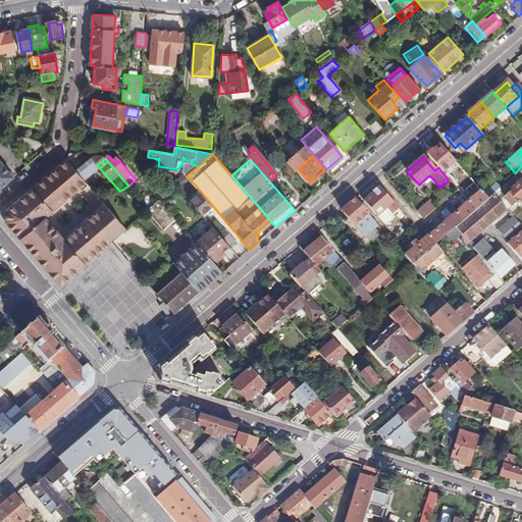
[(7,183),(13,177),(0,160),(0,179),(2,181),(5,179),(7,183)]
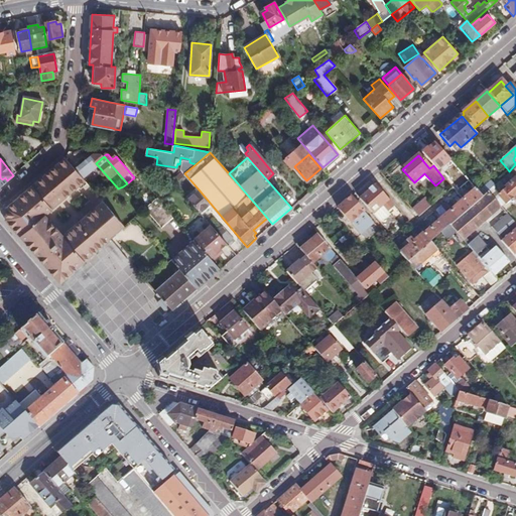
[(5,219),(20,237),(45,215),(86,179),(67,158),(6,208),(5,219)]
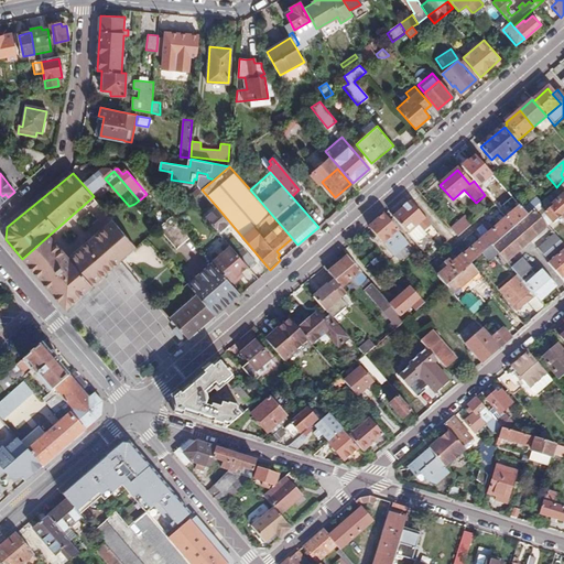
[(557,191),(559,190),(556,187),(554,184),(546,191),(552,196),(557,191)]
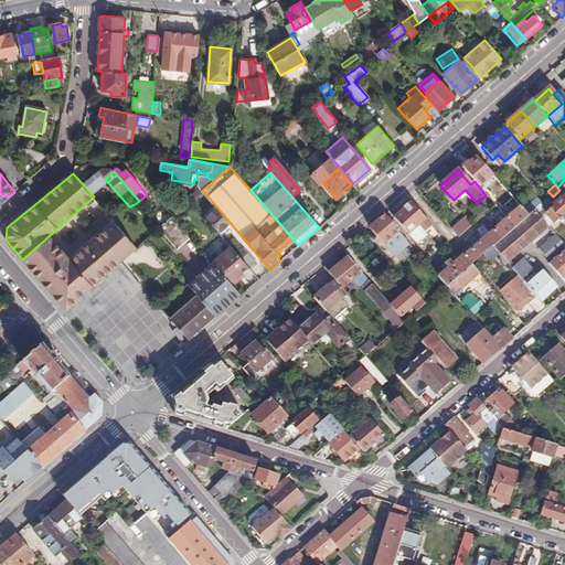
[(553,196),(543,204),(539,209),(553,224),(561,217),(564,222),(564,198),(558,191),(553,196)]
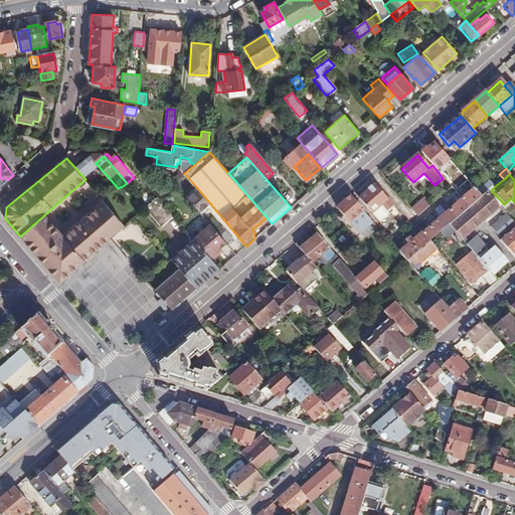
[(166,189),(156,177),(149,183),(153,189),(152,191),(157,197),(158,196),(166,189)]
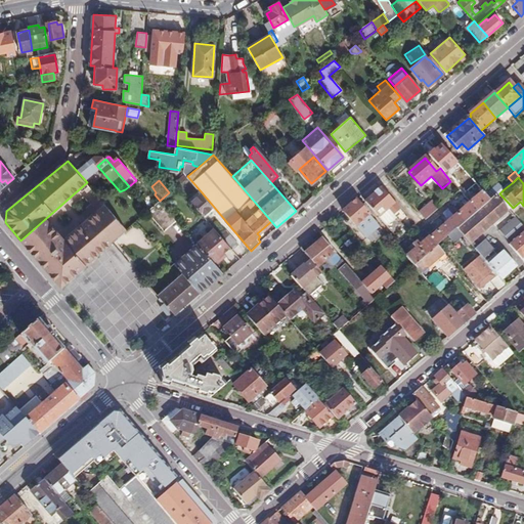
[(479,188),(472,180),(467,184),(475,192),(479,188)]
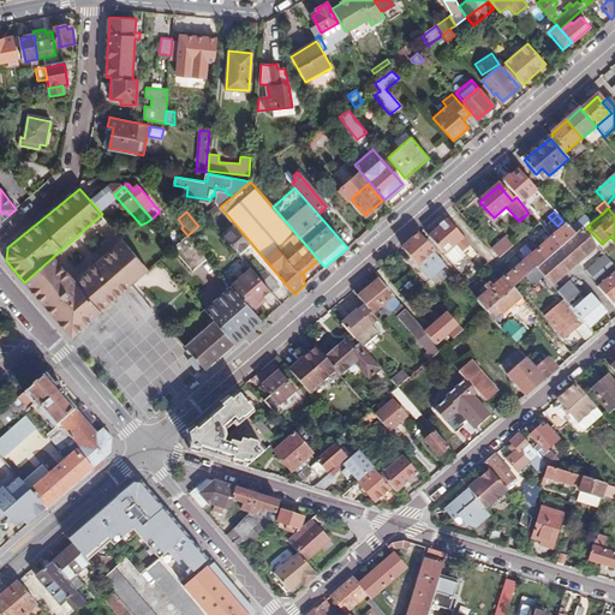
[(536,220),(539,225),(547,220),(542,214),(536,220)]
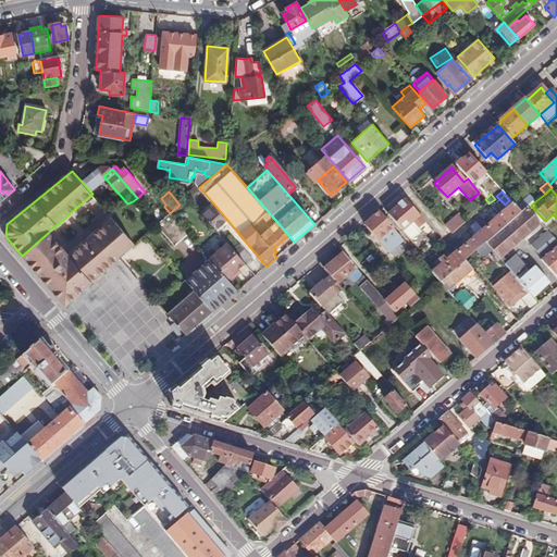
[(518,207),(523,212),(527,209),(531,206),(535,201),(531,196),(518,207)]
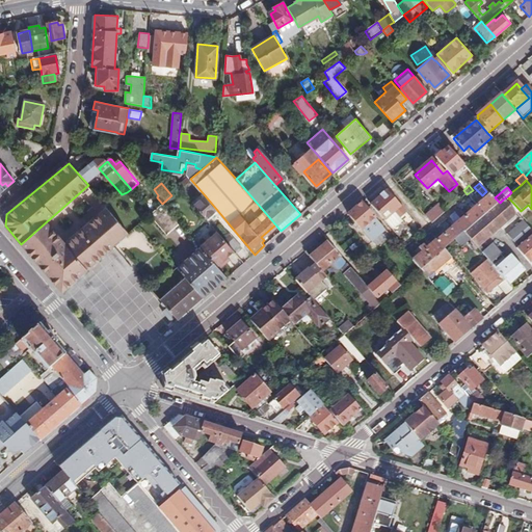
[(380,200),(372,207),(386,221),(394,214),(400,221),(408,215),(390,192),(388,194),(384,193),(381,196),(380,200)]
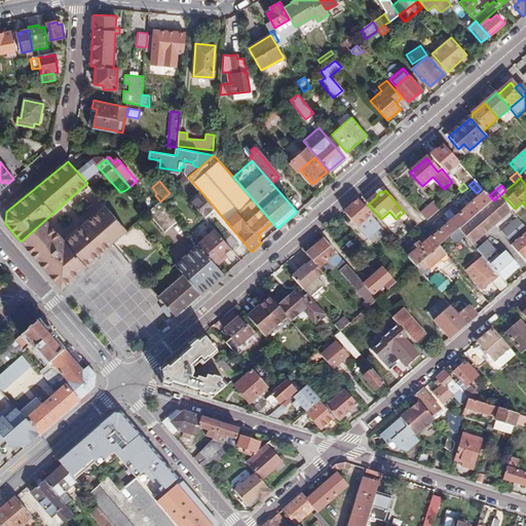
[(202,193),(192,201),(203,215),(214,207),(202,193)]
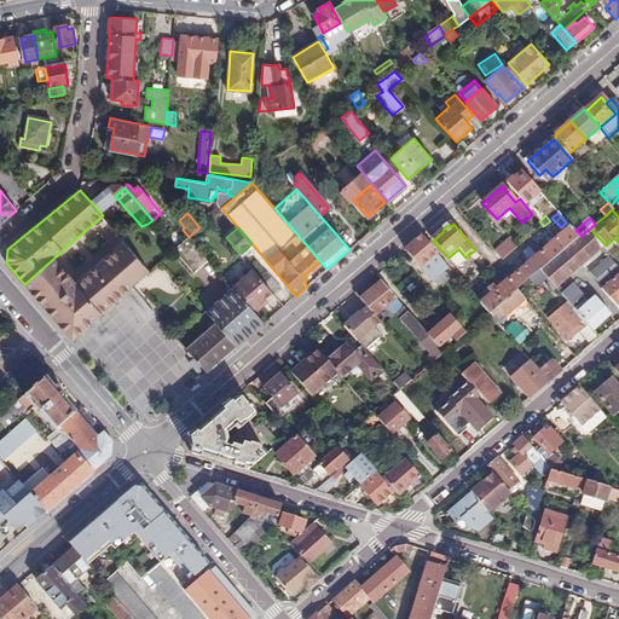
[(555,241),(565,250),(579,238),(571,229),(555,241)]
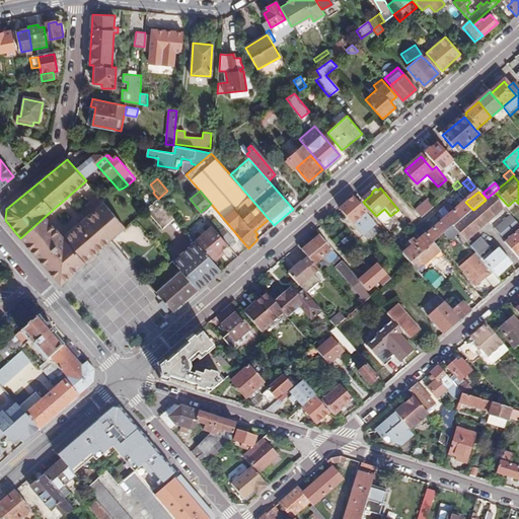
[(495,192),(491,195),(504,210),(508,206),(495,192)]
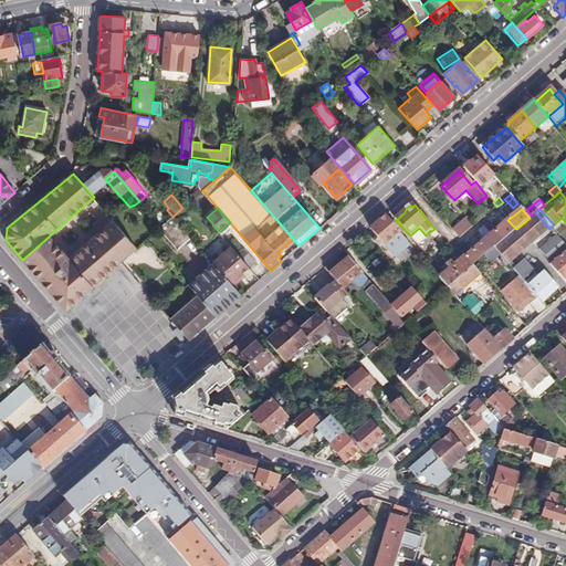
[(160,212),(153,218),(160,227),(167,221),(160,212)]
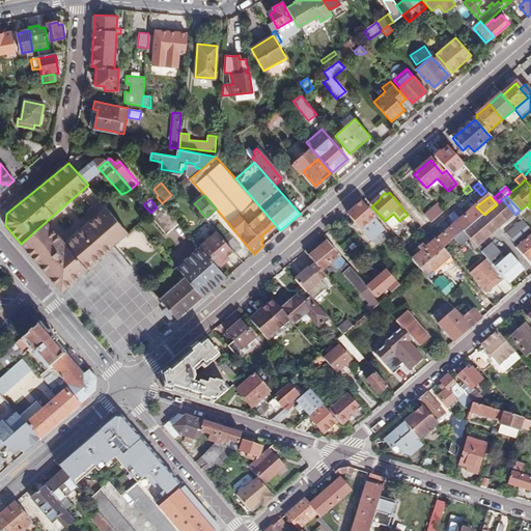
[(484,215),(472,226),(464,233),(476,248),(509,221),(516,229),(508,236),(519,249),(516,250),(530,267),(530,232),(515,215),(502,199),(499,202),(497,204),(484,215)]
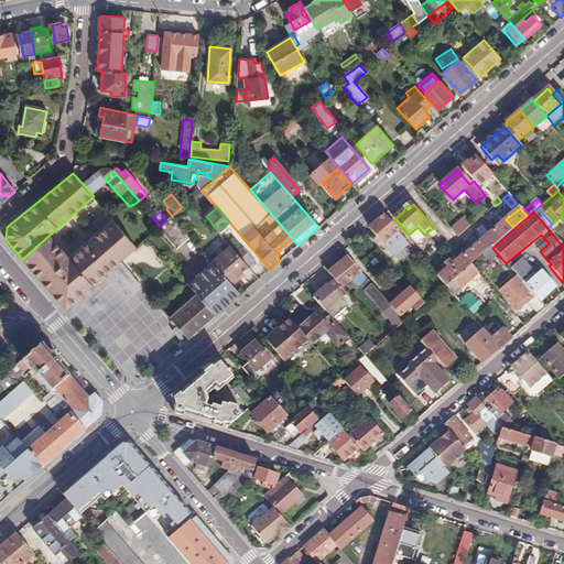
[(166,220),(160,226),(160,227),(177,248),(191,236),(173,215),(172,216),(166,220)]
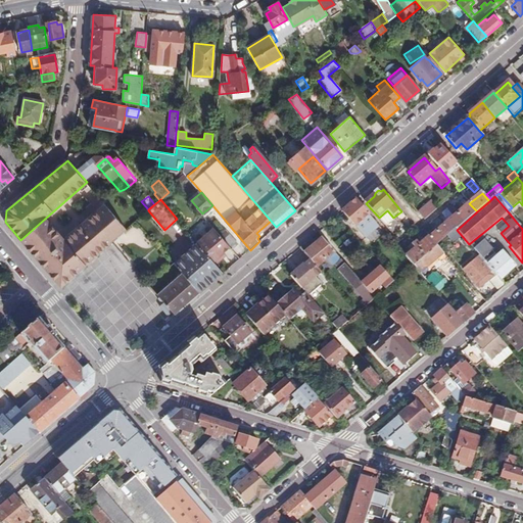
[(369,215),(357,200),(343,211),(361,232),(369,227),(363,221),(369,215)]
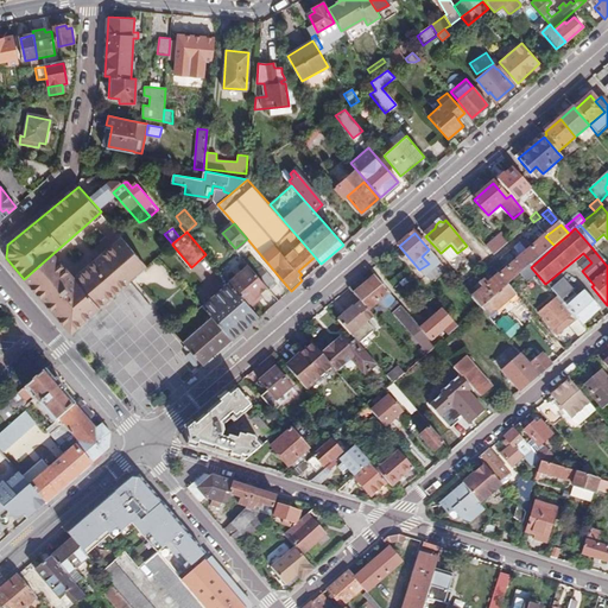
[(502,234),(486,247),(493,257),(510,242),(502,234)]
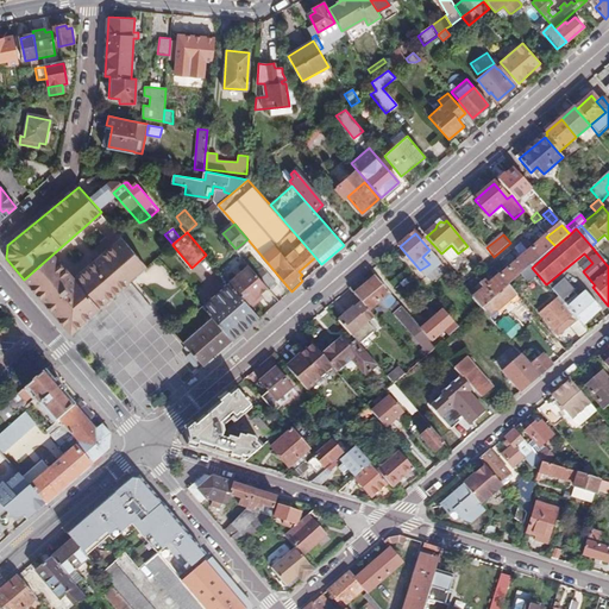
[(532,250),(541,259),(556,246),(546,237),(532,250)]
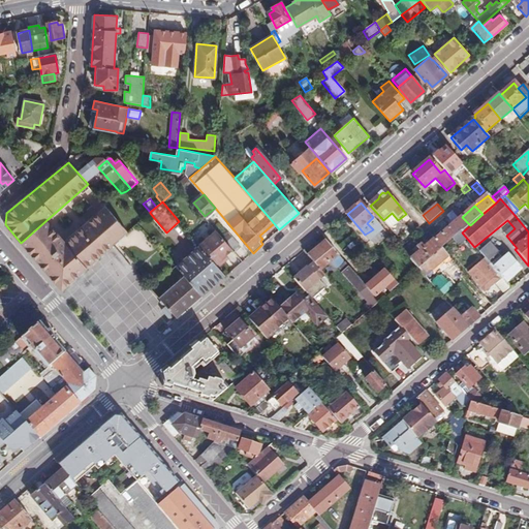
[(41,266),(62,289),(113,245),(128,231),(107,207),(67,243),(41,266)]
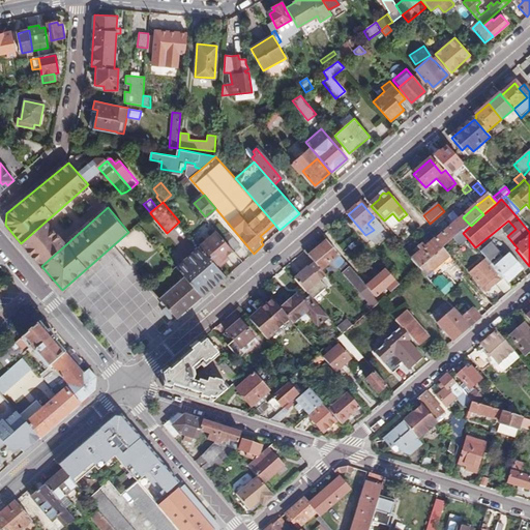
[(392,213),(384,221),(401,241),(410,233),(399,221),(392,213)]
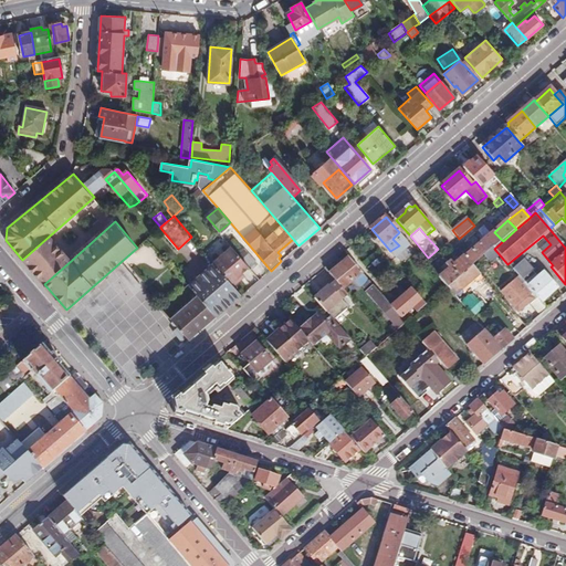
[(410,244),(399,232),(392,239),(399,245),(390,251),(396,258),(410,244)]
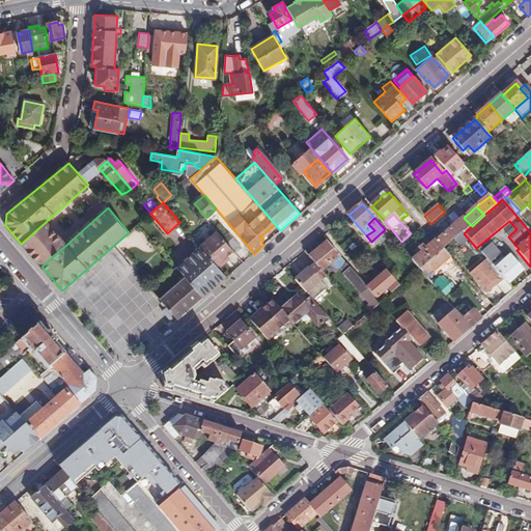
[(464,233),(472,226),(464,218),(450,229),(457,238),(464,233)]
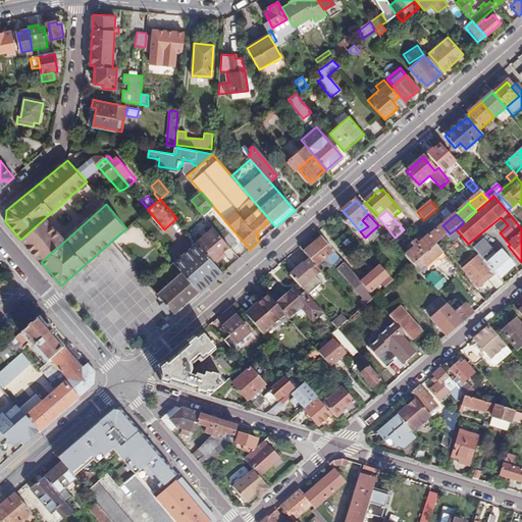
[(20,240),(41,262),(66,240),(65,239),(46,217),(20,240)]
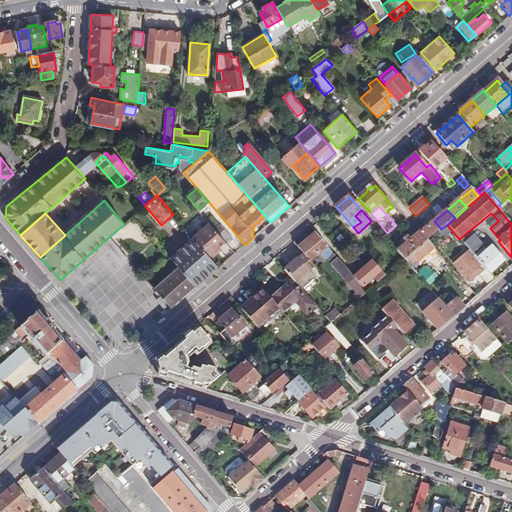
[(441,229),(434,221),(420,233),(428,241),(441,229)]
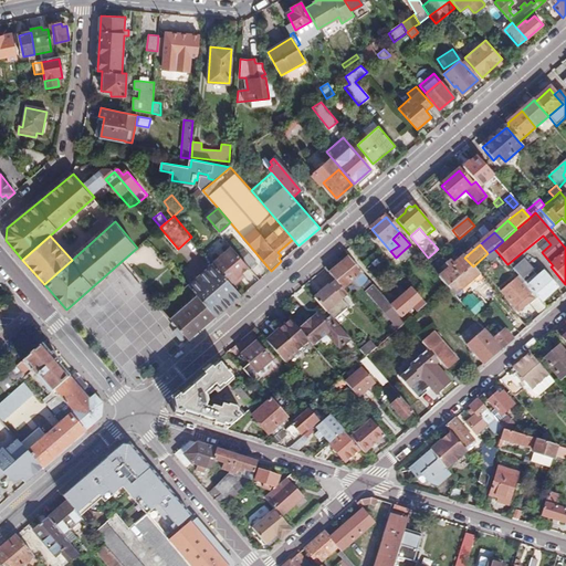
[(239,275),(249,266),(231,245),(213,262),(213,263),(232,284),(241,278),(239,275)]
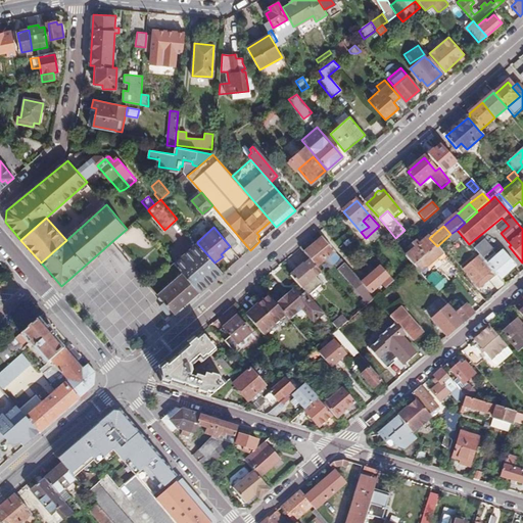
[(229,234),(225,238),(234,247),(238,244),(229,234)]
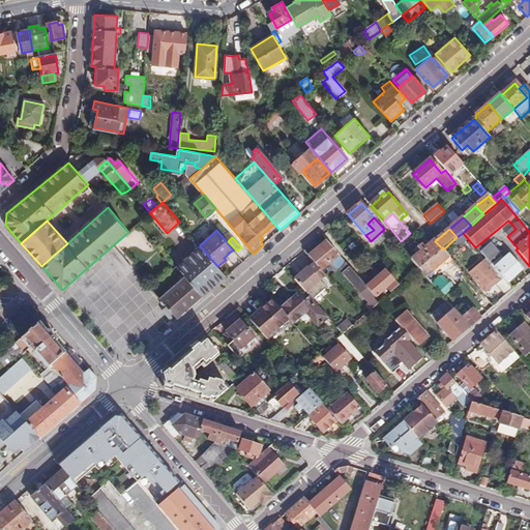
[(500,253),(503,251),(495,238),(491,240),(500,253)]
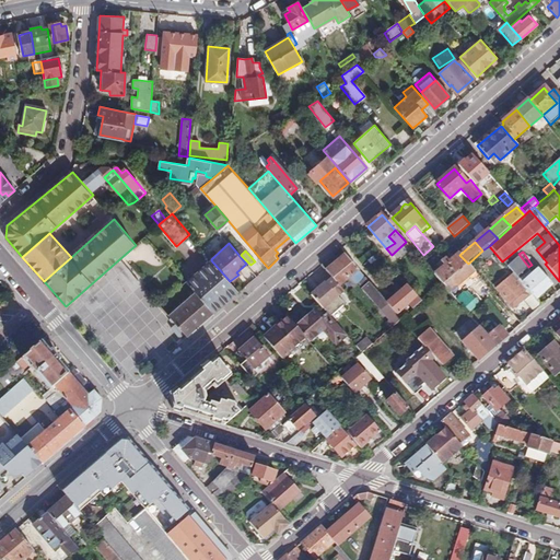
[(334,278),(341,287),(359,270),(346,255),(327,270),(334,278)]
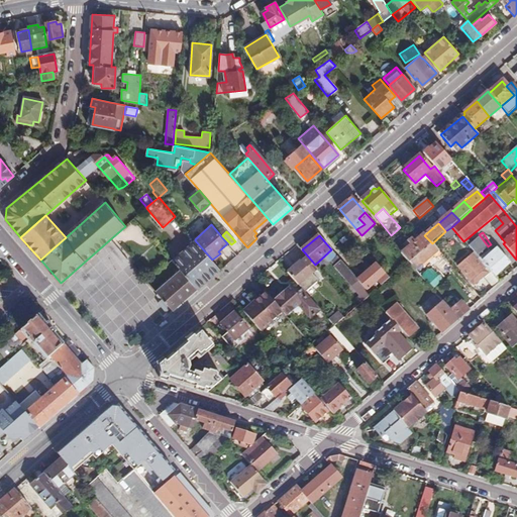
[(432,243),(424,235),(416,242),(413,239),(410,241),(420,253),(432,243)]
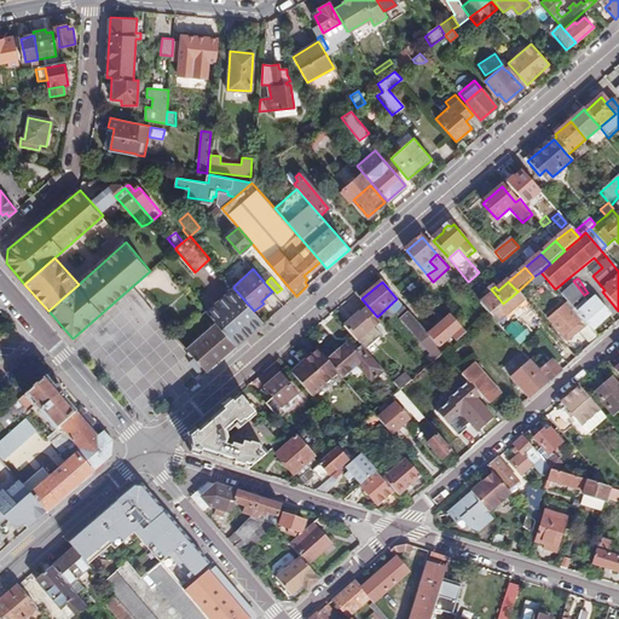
[(561,296),(567,304),(572,308),(584,296),(573,285),(561,296)]
